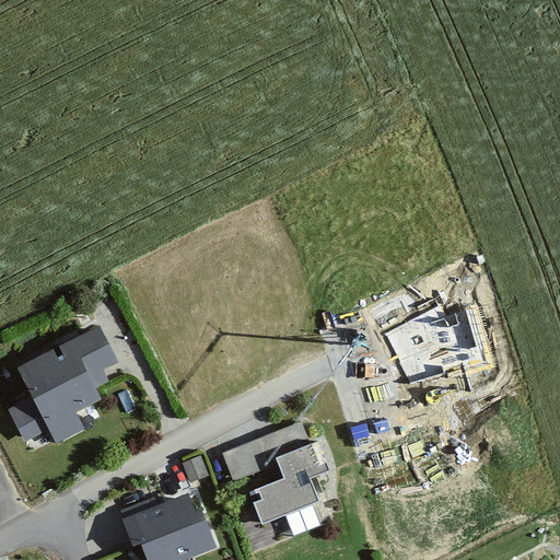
[(420,292),(376,311),(407,389),(450,371),(475,339),(467,312),(432,323),(420,292)]
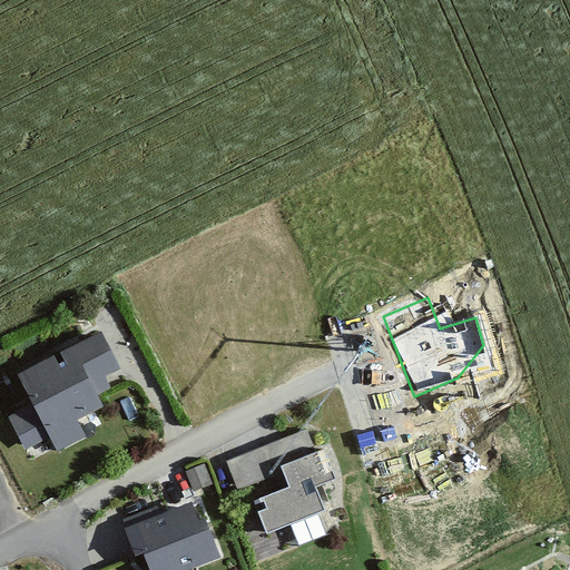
[(90,327),(5,370),(21,404),(0,414),(20,454),(42,443),(48,453),(84,435),(75,416),(94,408),(85,390),(96,384),(90,372),(108,363),(90,327)]
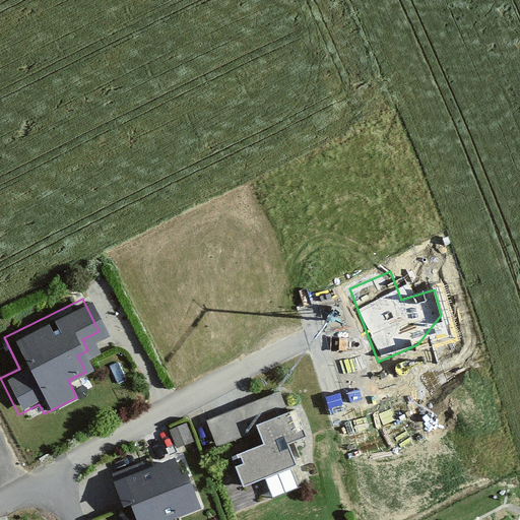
[(280,389),(202,418),(213,448),(250,434),(253,441),(221,453),(229,471),(218,475),(233,512),(298,488),(279,441),(298,435),(280,389)]
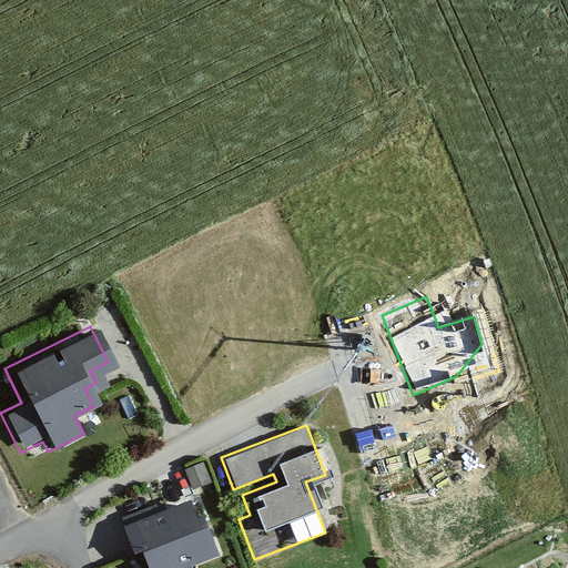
[(188,495),(121,523),(139,567),(183,567),(188,561),(211,551),(188,495)]
